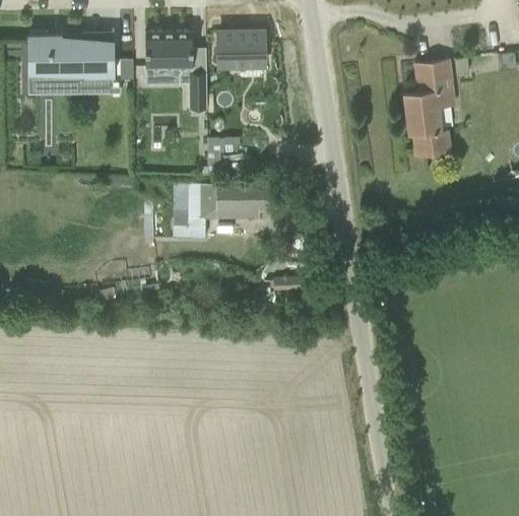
[(264,33),(218,34),(218,67),(264,66),(264,33)]
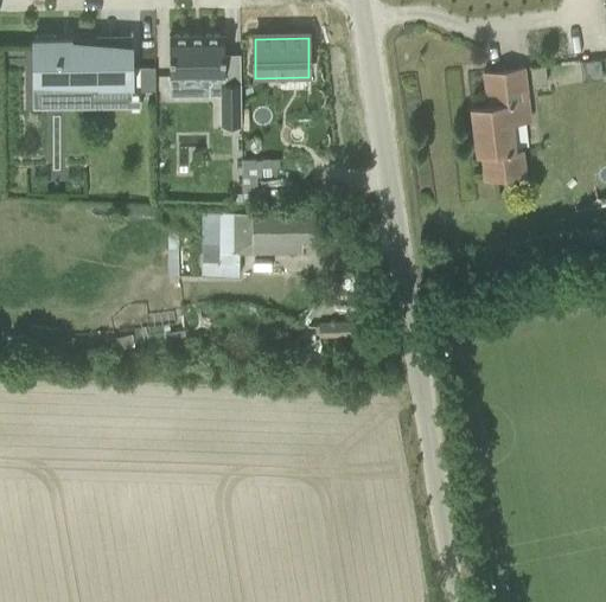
[(224,39),(170,40),(170,81),(210,81),(210,87),(209,87),(209,98),(222,98),(223,129),(241,129),(241,87),(225,87),(224,39)]
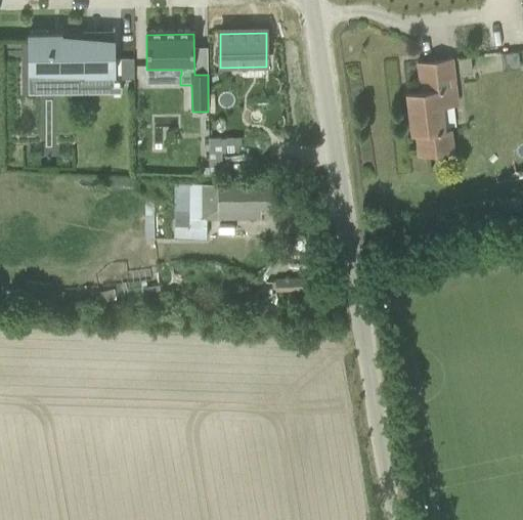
[(86,35),(29,36),(29,63),(45,63),(46,74),(78,74),(78,90),(114,89),(114,47),(86,48),(86,35)]
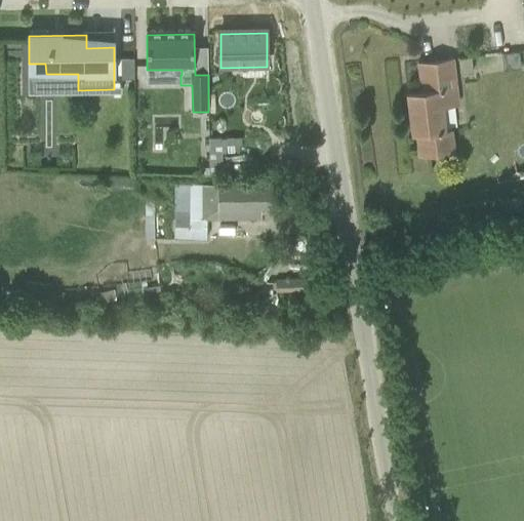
[(459,63),(461,77),(473,76),(471,61),(459,63)]
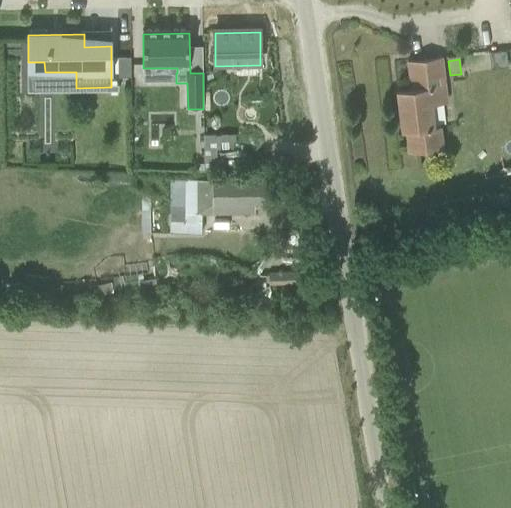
[(398,93),(400,113),(403,134),(407,133),(409,154),(443,150),(440,128),(434,129),(429,91),(445,89),(442,60),(408,64),(412,91),(398,93)]
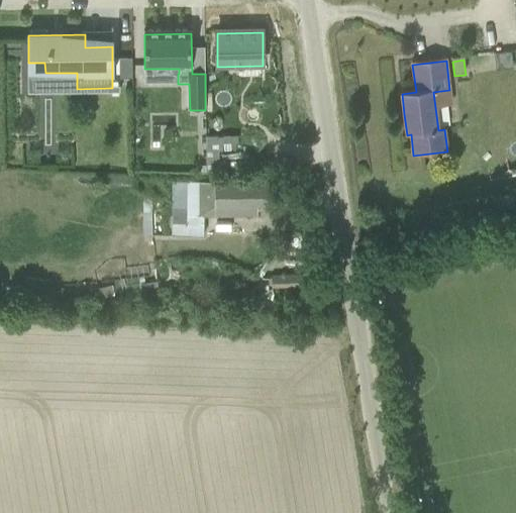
[(131,62),(119,62),(119,81),(131,81),(131,62)]
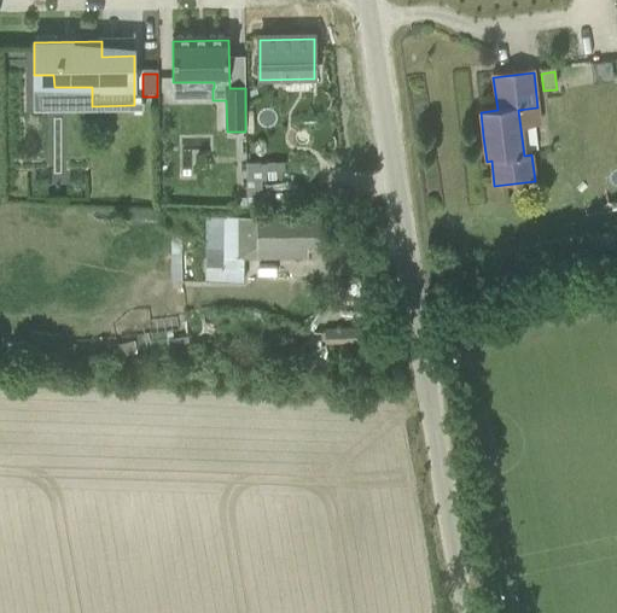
[(281,182),(281,164),(243,165),(244,200),(304,199),(303,181),(281,182)]
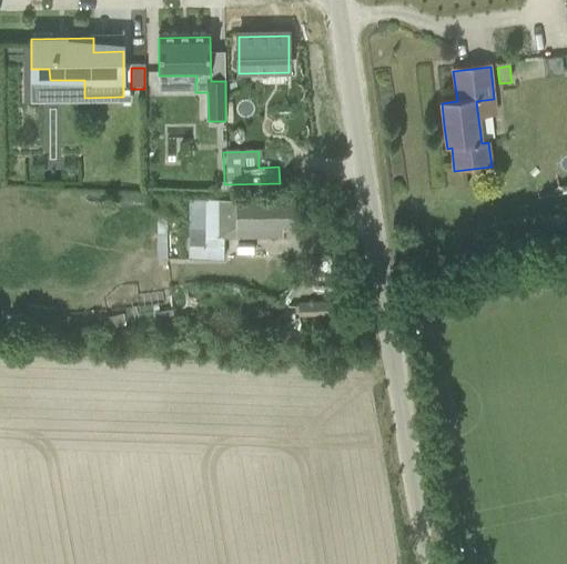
[(297,228),(297,204),(189,204),(189,262),(223,262),(223,240),(282,240),(282,228),(297,228)]
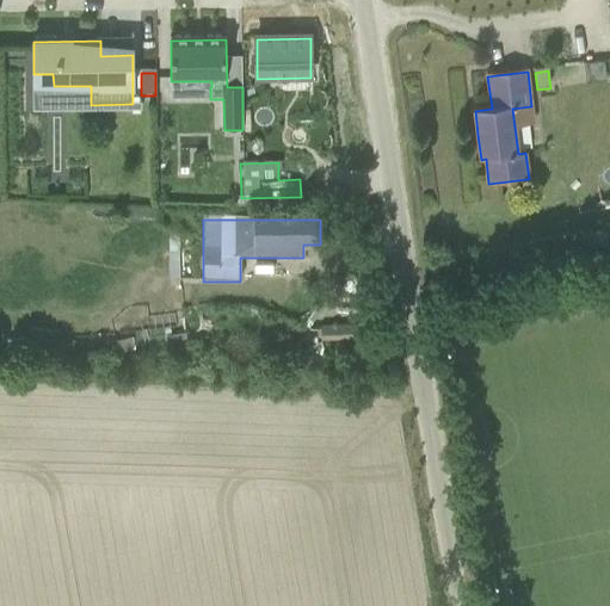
[(603,243),(601,235),(591,237),(593,246),(603,243)]
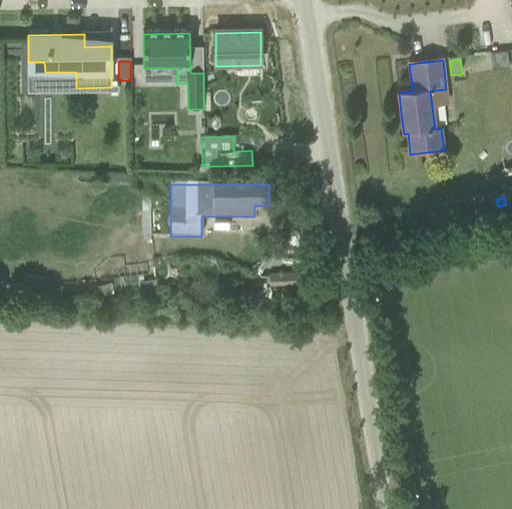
[(144,292),(156,290),(155,283),(143,285),(144,292)]
